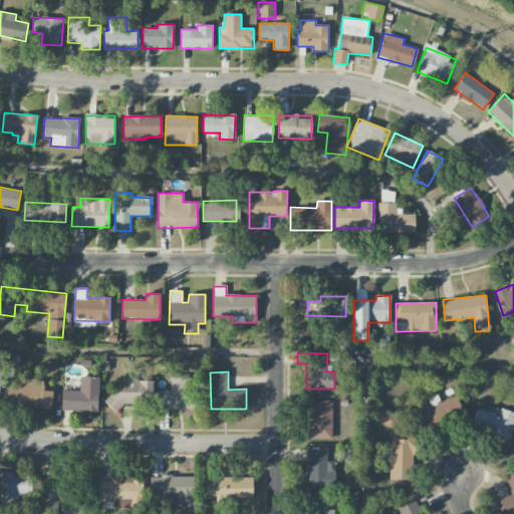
[(153,404),(152,380),(137,381),(137,375),(125,376),(126,381),(116,381),(116,397),(109,397),(109,405),(153,404)]
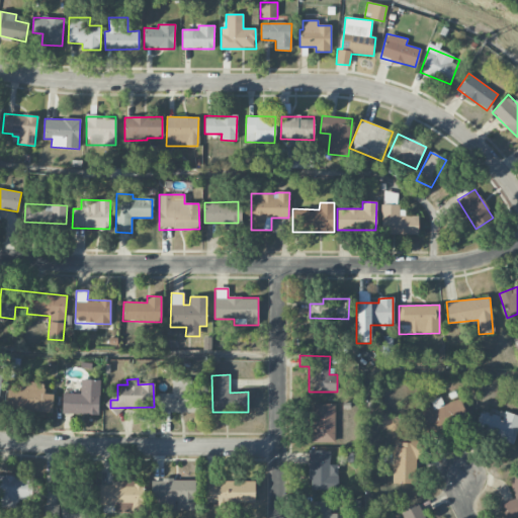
[(80,394),(63,393),(62,414),(99,415),(100,380),(81,379),(80,394)]
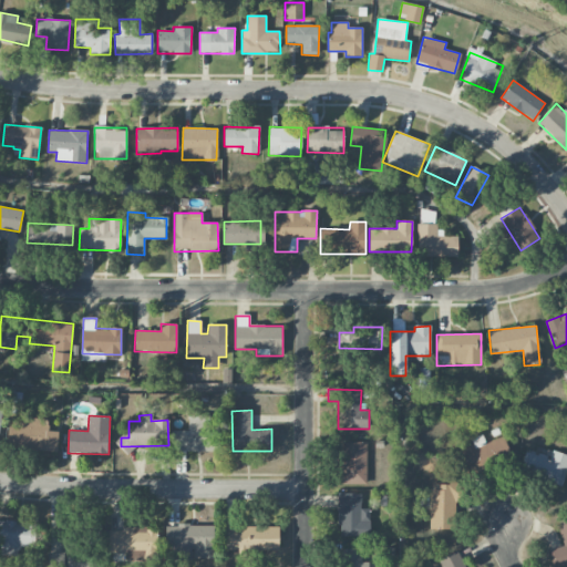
[(210,415),(188,415),(188,431),(175,430),(174,451),(219,452),(219,439),(210,437),(210,415)]
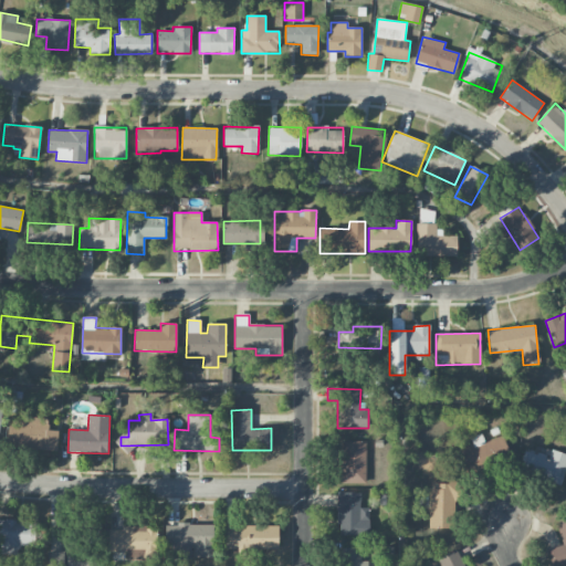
[(59,431),(46,430),(48,419),(10,417),(8,447),(58,450),(59,431)]
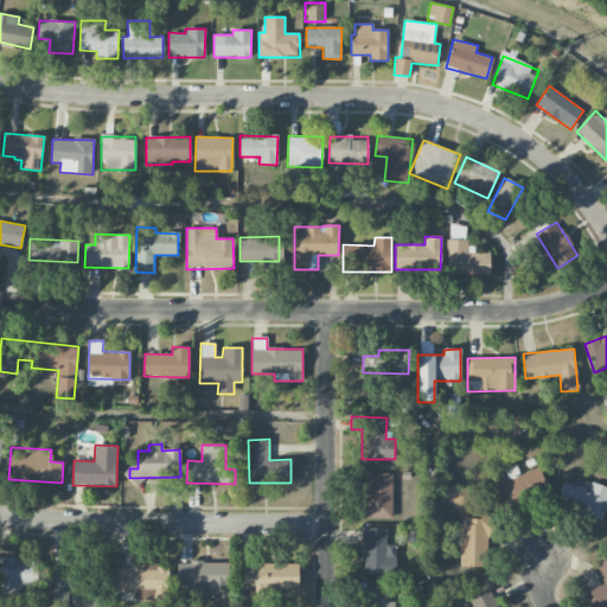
[(538,467),(519,474),(516,466),(504,470),(506,475),(494,480),(504,508),(548,493),(538,467)]
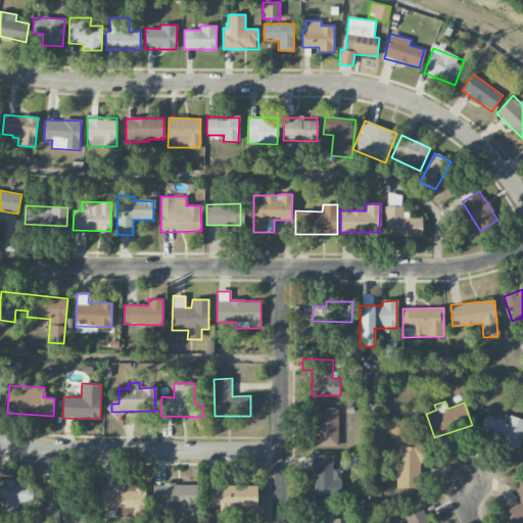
[(337,447),(338,408),(314,408),(313,446),(337,447)]
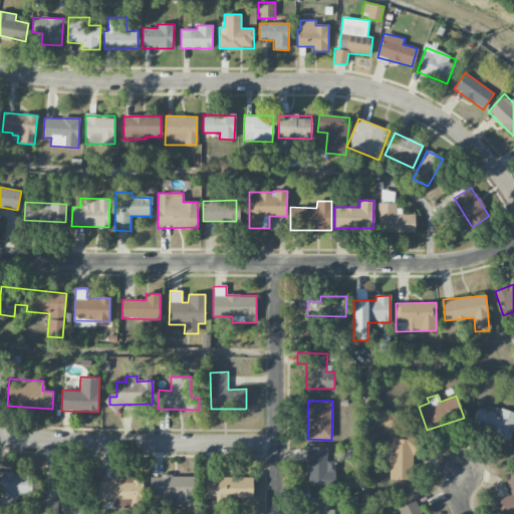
[(486,410),(480,429),(511,438),(513,426),(513,413),(500,409),(499,414),(486,410)]
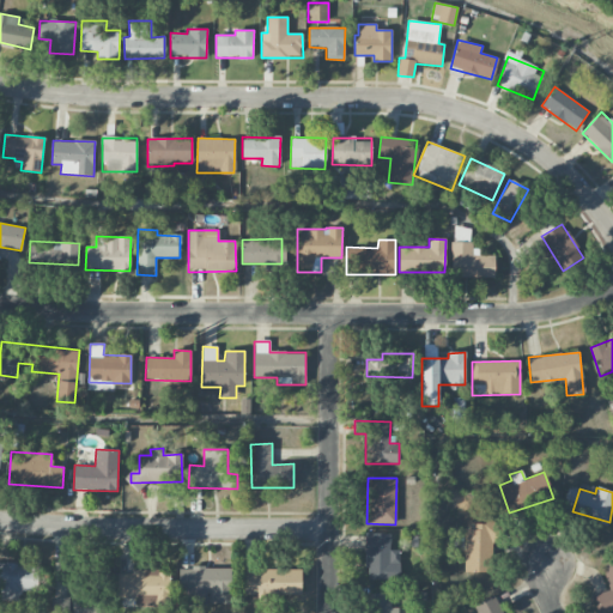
[(465,523),(467,572),(492,572),(491,522),(465,523)]
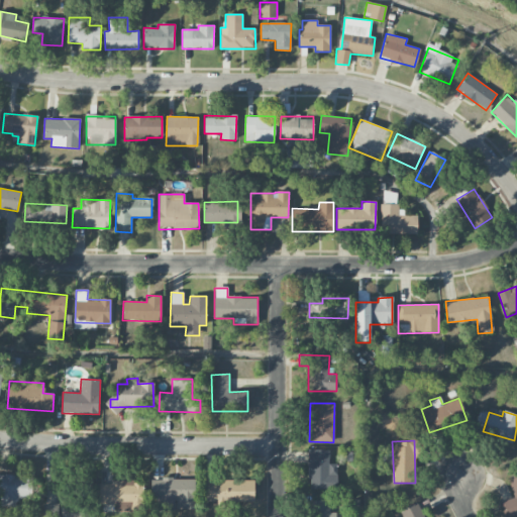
[(328,449),(308,450),(308,490),(336,489),(336,464),(329,464),(328,449)]
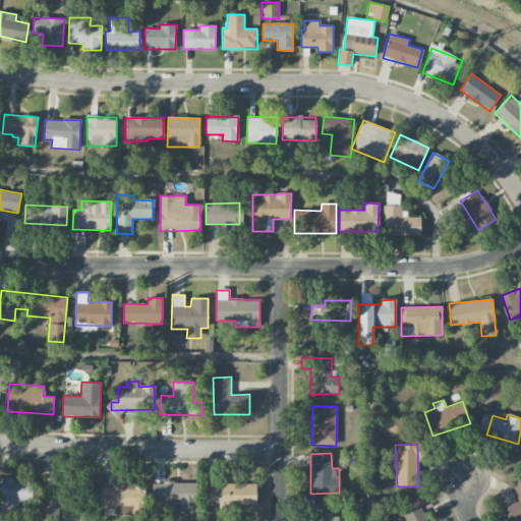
[(0,508),(0,510),(16,511),(17,503),(30,504),(31,480),(0,478),(0,500),(0,501),(0,508)]
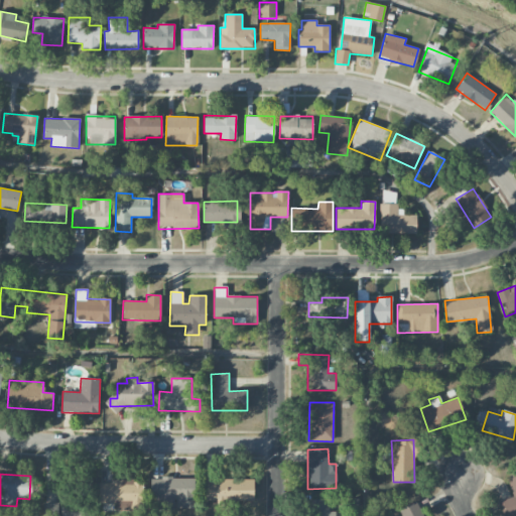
[(498,501),(503,515),(515,511),(515,476),(507,479),(513,497),(498,501)]
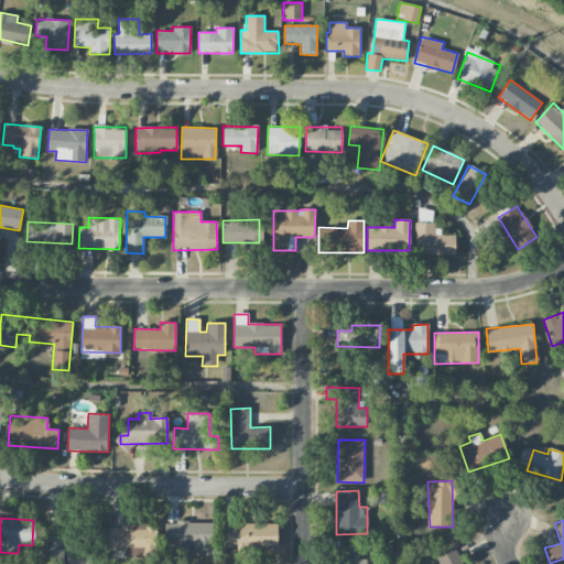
[(212,523),(165,522),(164,545),(179,545),(179,560),(191,560),(191,556),(212,556),(212,523)]
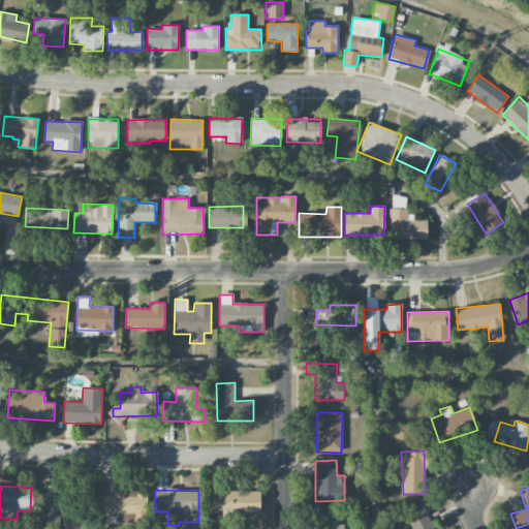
[(259,516),(260,492),(211,491),(210,514),(259,516)]
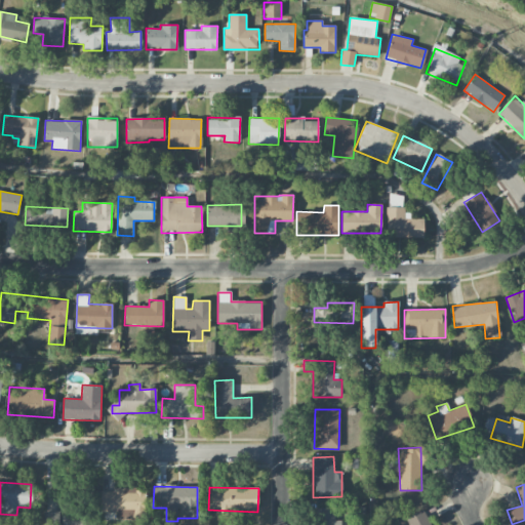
[(142,520),(143,488),(112,488),(112,491),(101,491),(101,513),(127,513),(127,520),(142,520)]
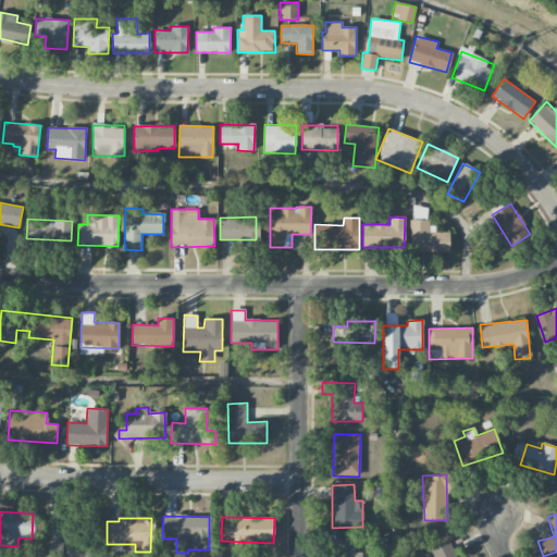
[(362,556),(363,553),(355,552),(355,540),(338,540),(337,556),(362,556)]
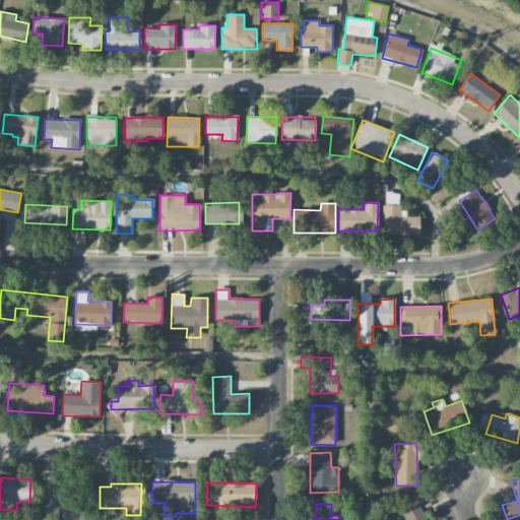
[(427,519),(420,505),(402,514),(404,519),(427,519)]
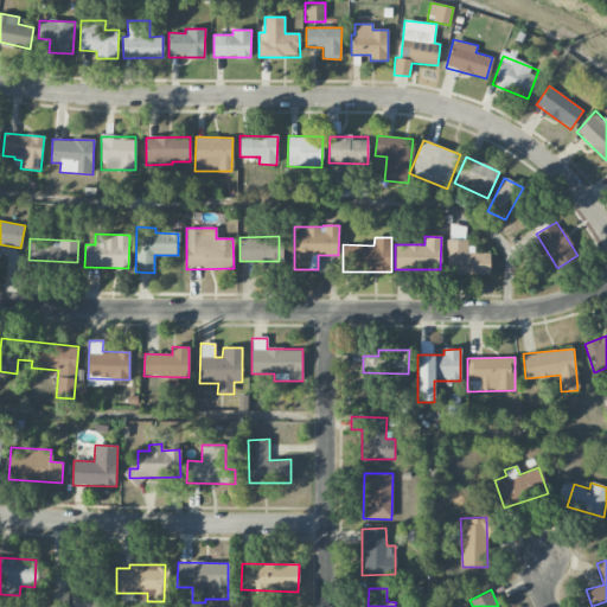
[(50,606),(103,606),(103,592),(51,593),(50,606)]
